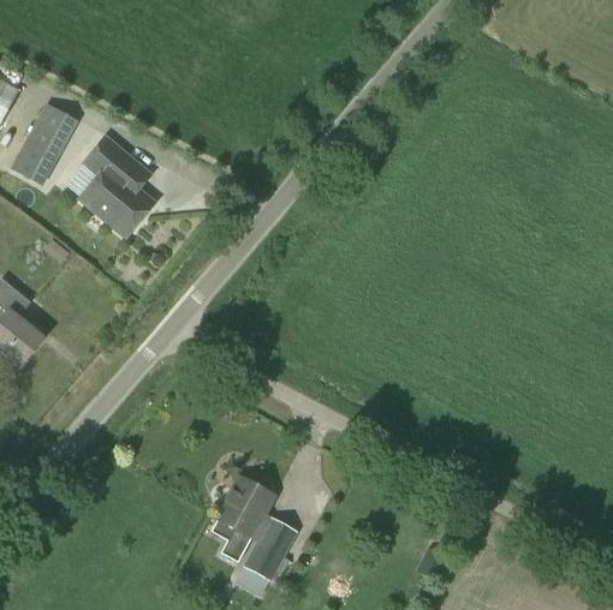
[(0,124),(21,87),(0,76),(0,124)]
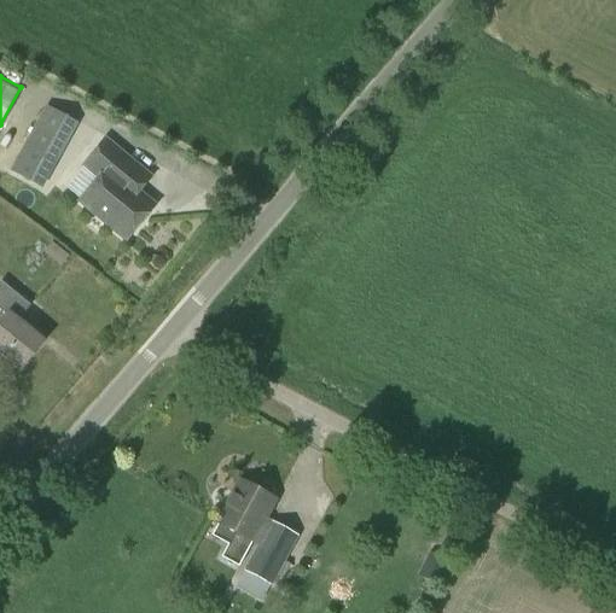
[(45,184),(80,118),(47,101),(12,167),(45,184)]
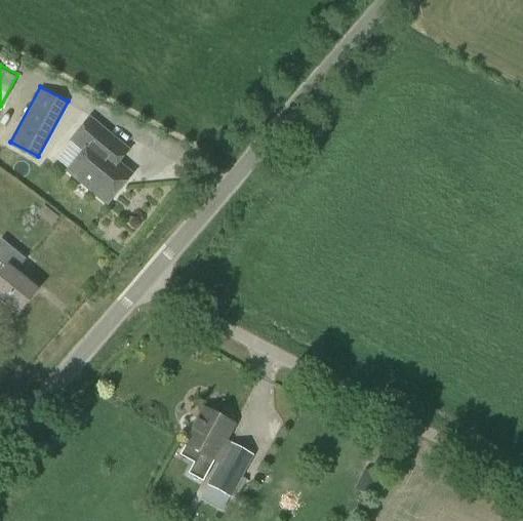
[(109,200),(131,172),(117,161),(128,148),(89,116),(72,136),(85,147),(69,166),(109,200)]
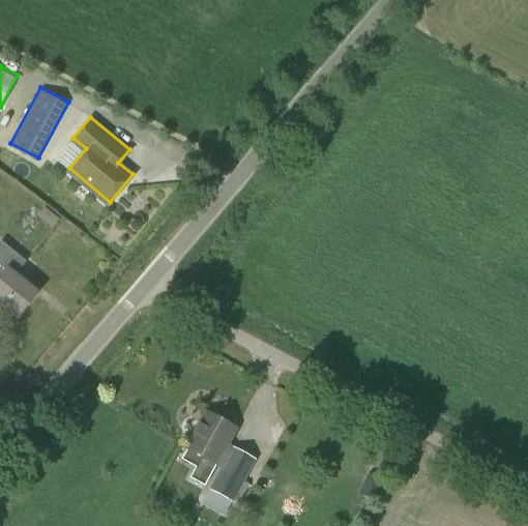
[(0,296),(19,313),(36,290),(15,272),(26,259),(1,238),(0,239),(0,261),(2,263),(0,265),(0,296)]
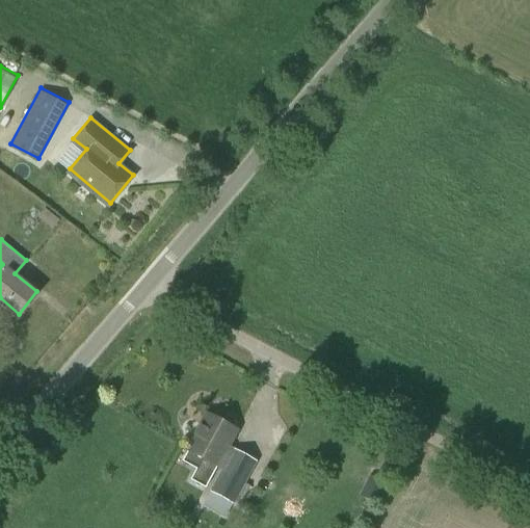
[(207,484),(219,464),(238,428),(206,411),(187,446),(204,455),(192,477),(207,484)]
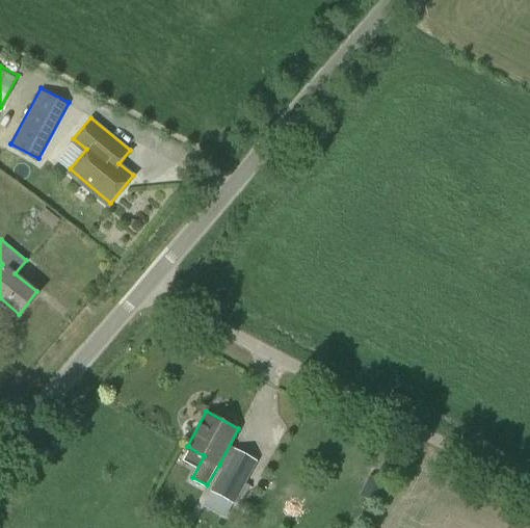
[(235,501),(257,458),(234,446),(211,489),(235,501)]
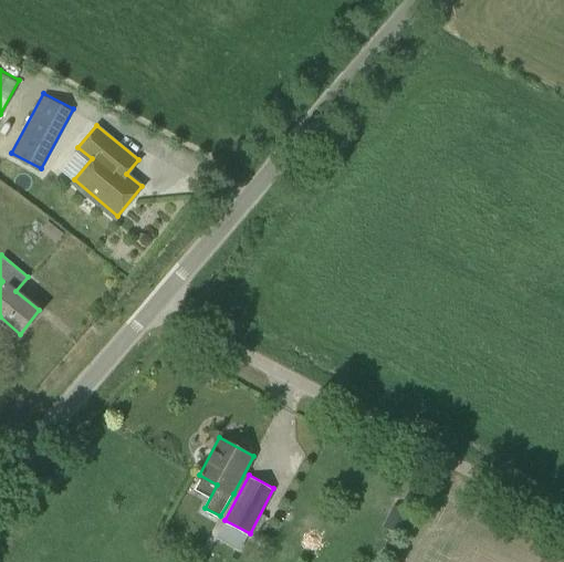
[(403,532),(413,512),(395,502),(385,523),(403,532)]
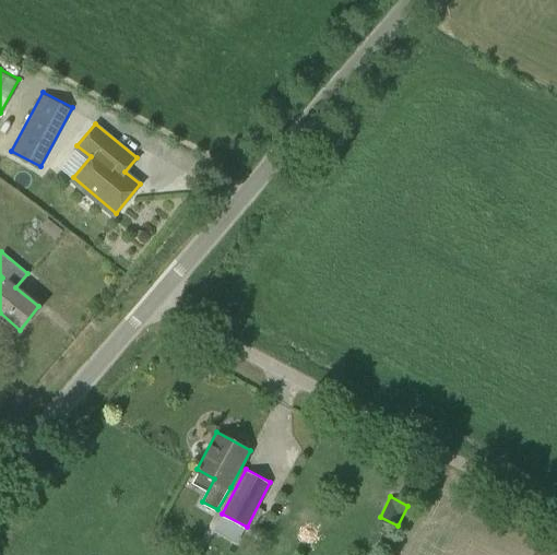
All buildings are outlined.
